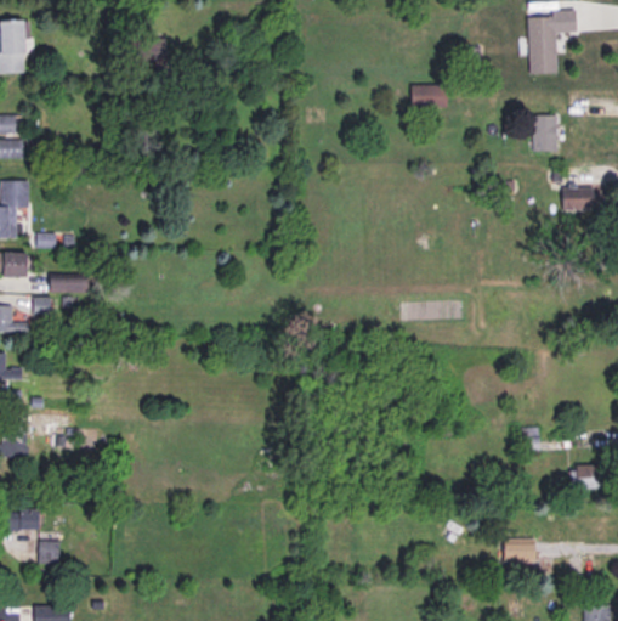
[(527,73),(556,73),(556,17),(527,17),(527,73)]
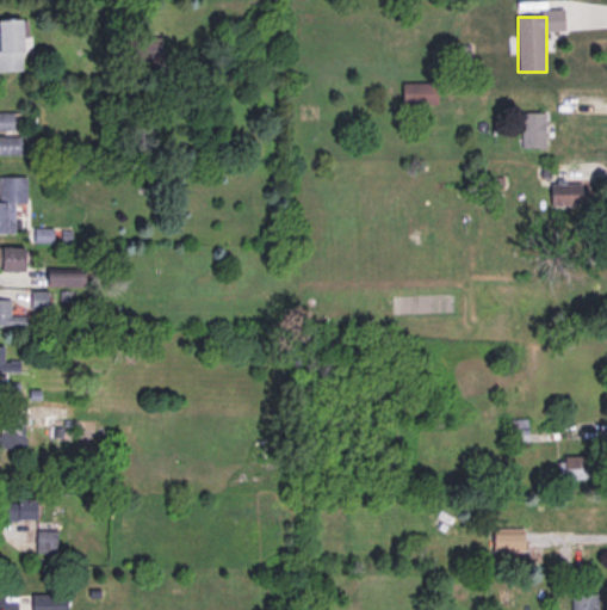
[(0,71),(24,71),(24,19),(0,19),(0,71)]
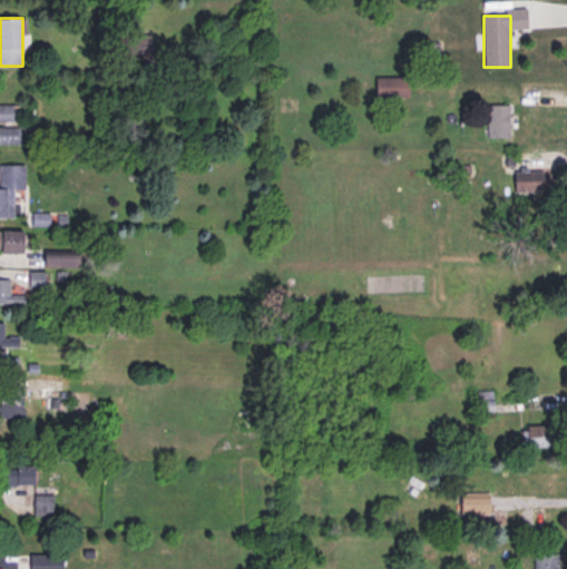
[(121,35),(121,58),(152,58),(152,35),(121,35)]
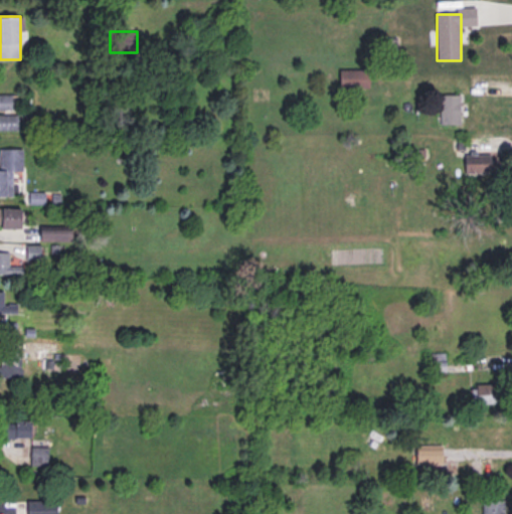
[(340,69),(340,89),(370,89),(370,69),(340,69)]
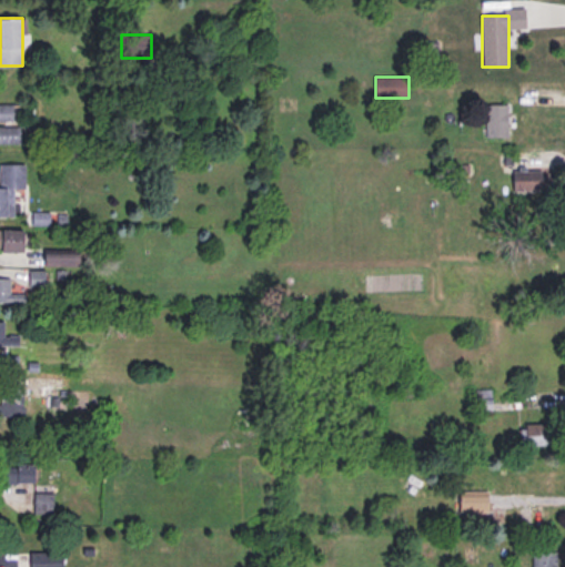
[(508,104),(486,104),(486,138),(508,138),(508,104)]
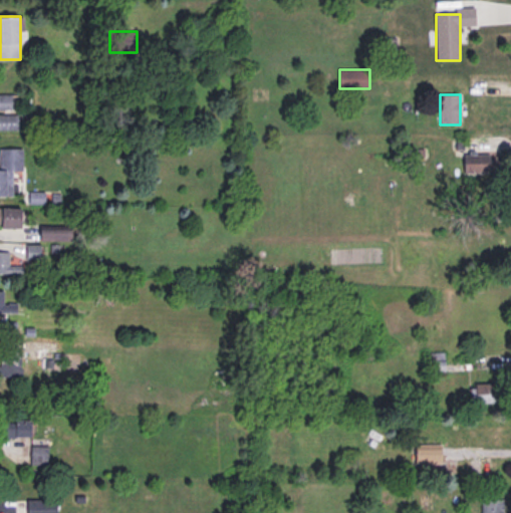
[(13,95),(0,95),(0,109),(13,109),(13,95)]
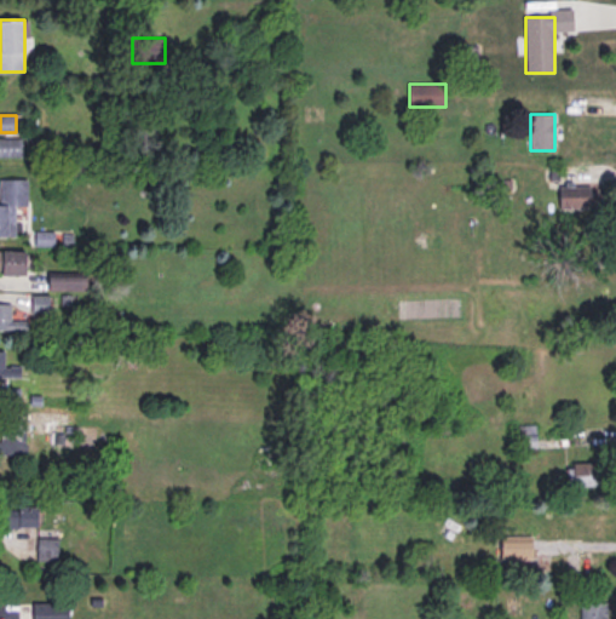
[(24,138),(0,138),(0,156),(24,156),(24,138)]
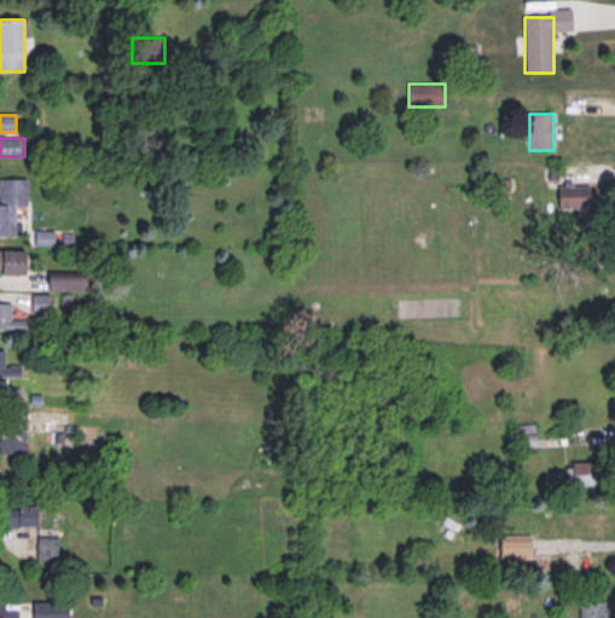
[(1,178),(1,204),(0,204),(0,236),(16,236),(16,204),(29,204),(29,178),(1,178)]
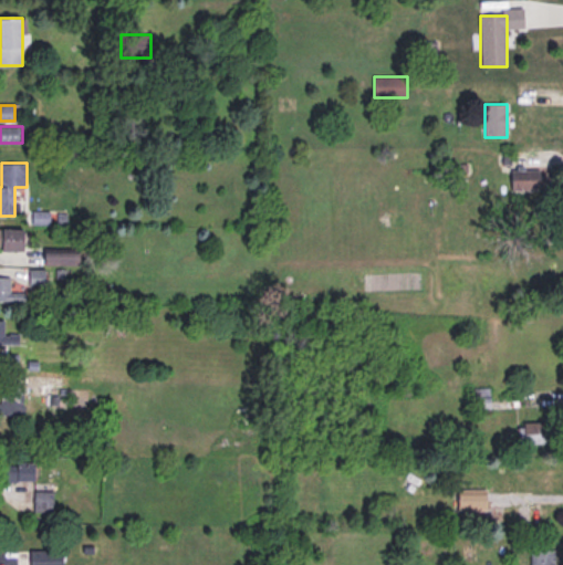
[(542,169),(512,169),(512,189),(542,189),(542,169)]
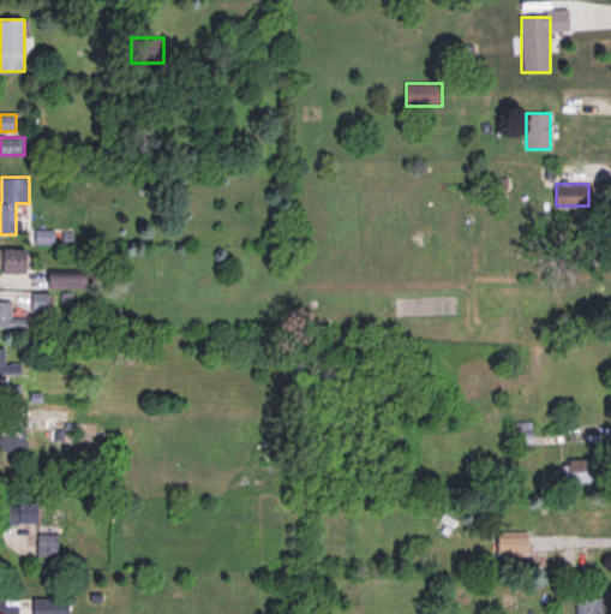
[(25,250),(0,250),(0,272),(25,272),(25,250)]
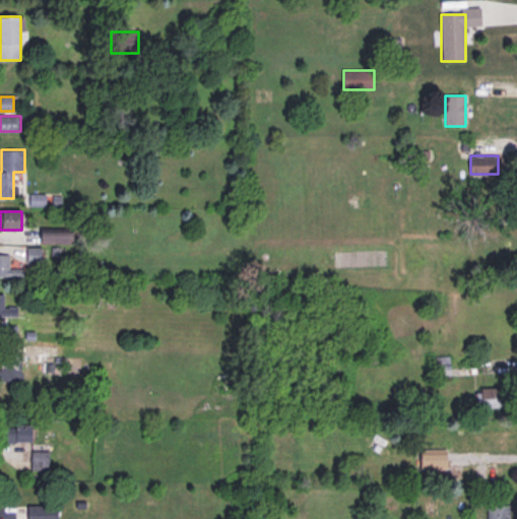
[(42,241),(71,241),(71,233),(42,233),(42,241)]
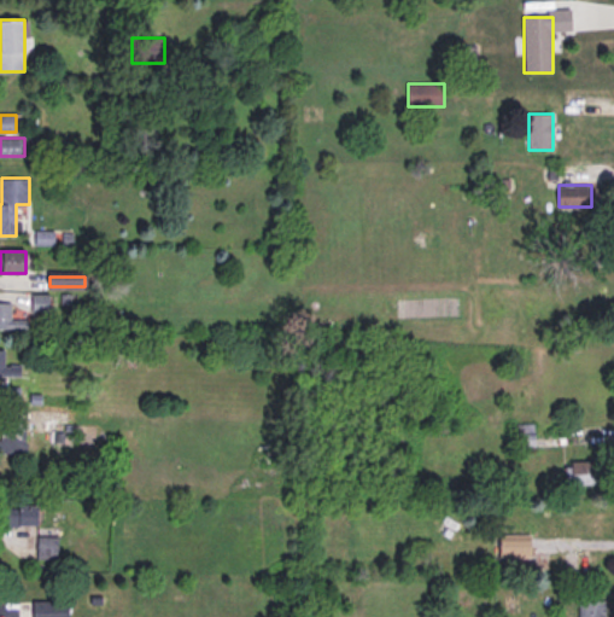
[(47,294),(33,296),(35,312),(50,309),(47,294)]
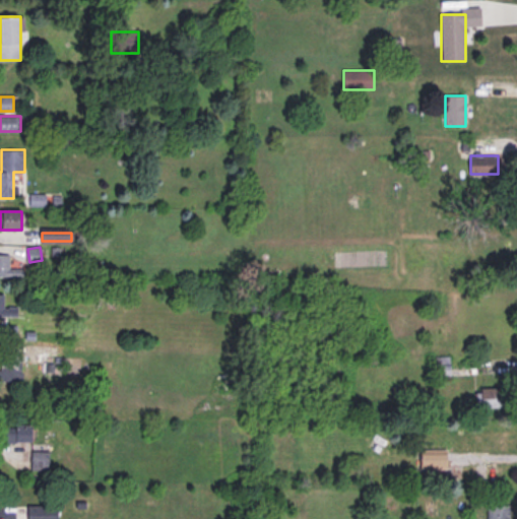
[(11,254),(0,254),(0,277),(23,277),(23,267),(11,267),(11,254)]
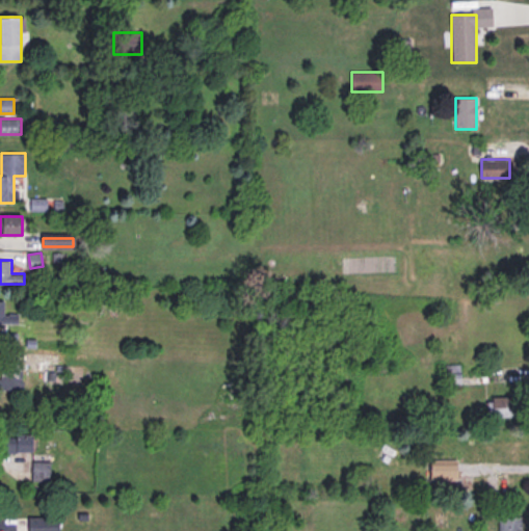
[(18,313),(5,313),(5,300),(0,300),(0,324),(18,324),(18,313)]
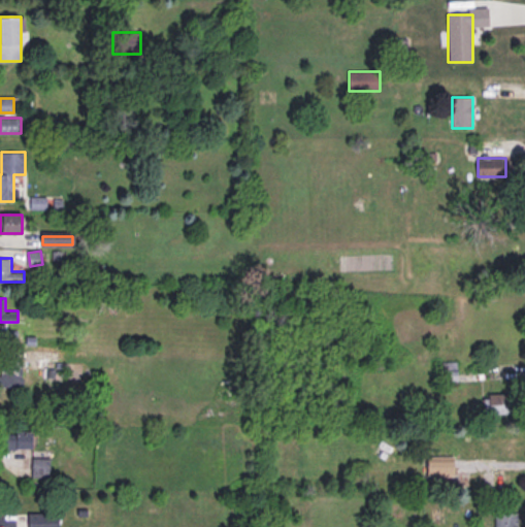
[(26,331),(11,332),(12,344),(28,343),(26,331)]
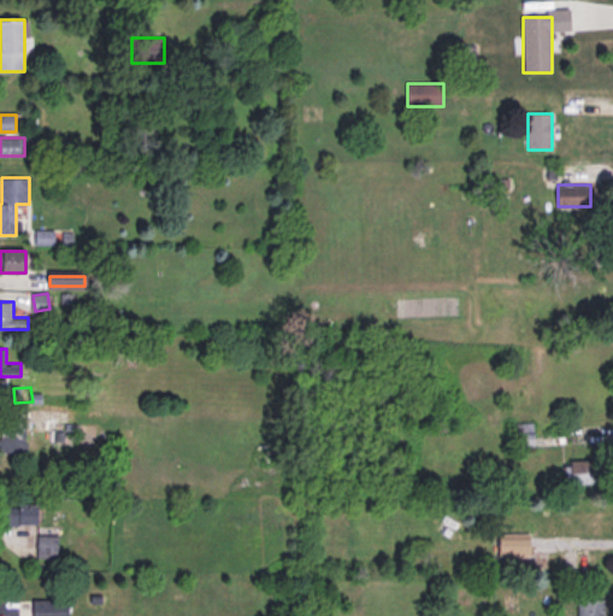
[(27,421),(3,421),(3,453),(27,453),(27,421)]
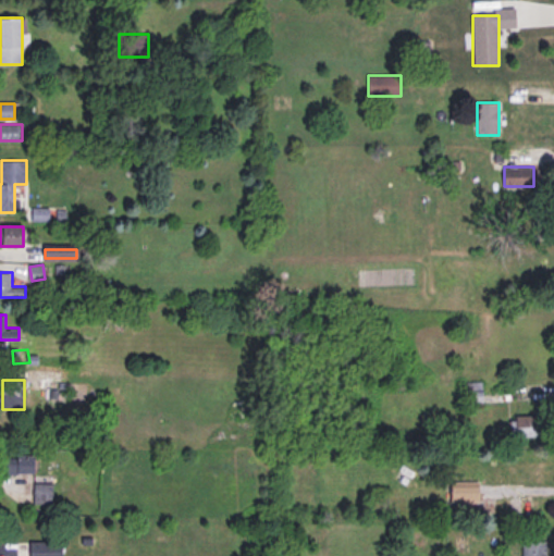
[(546,416),(512,416),(512,436),(546,436),(546,416)]
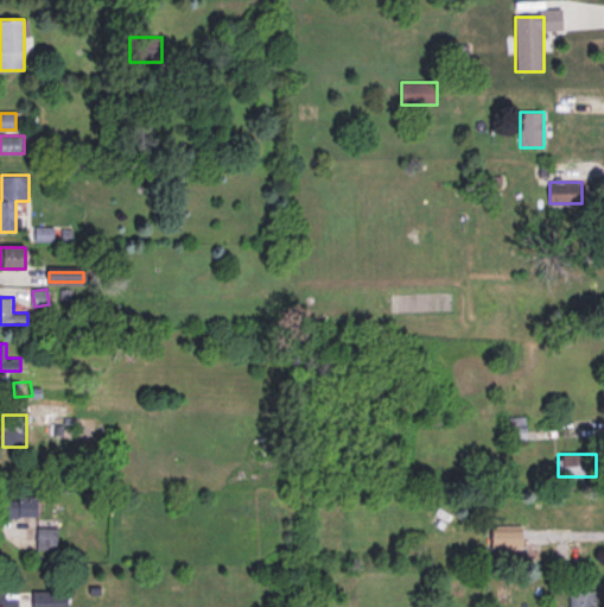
[(1,518),(36,518),(36,498),(1,498),(1,518)]
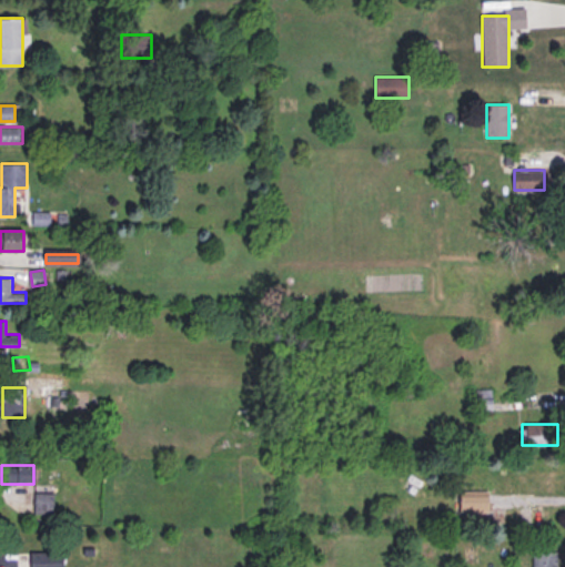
[(34,514),(54,514),(54,493),(34,493),(34,514)]
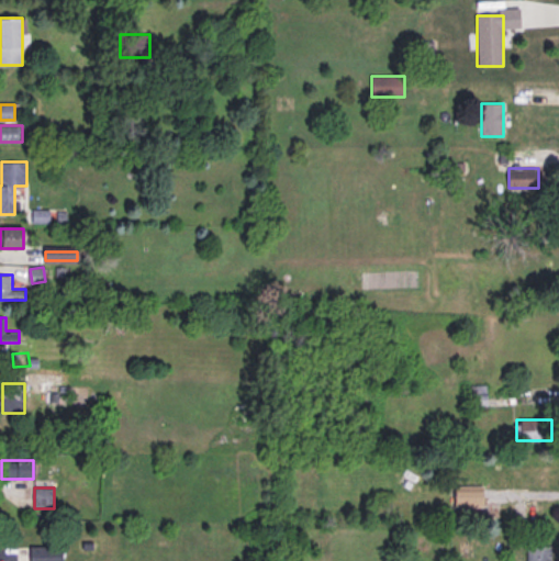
[(30,560),(64,560),(64,546),(30,546),(30,560)]
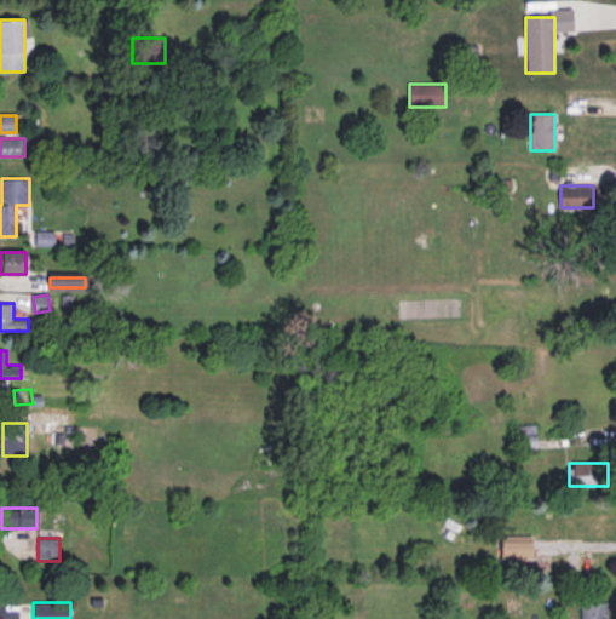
[(581,602),(581,618),(608,618),(608,602),(581,602)]
